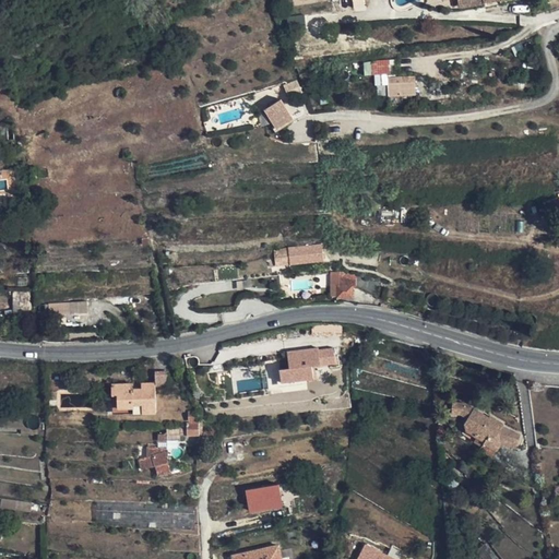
[(311,76),(309,71),(301,74),(305,80),(311,76)]
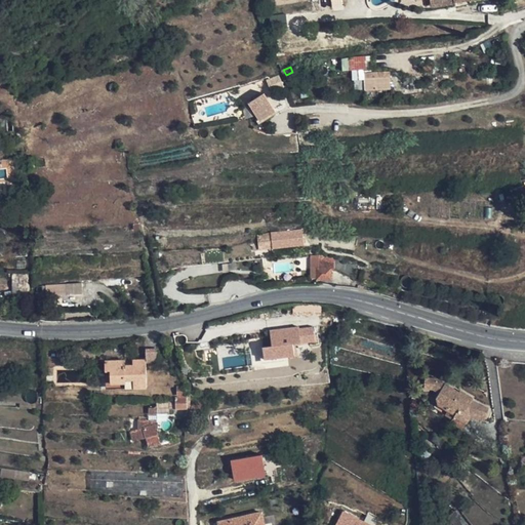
[(355,79),(365,79),(365,72),(365,69),(354,70),(355,79)]
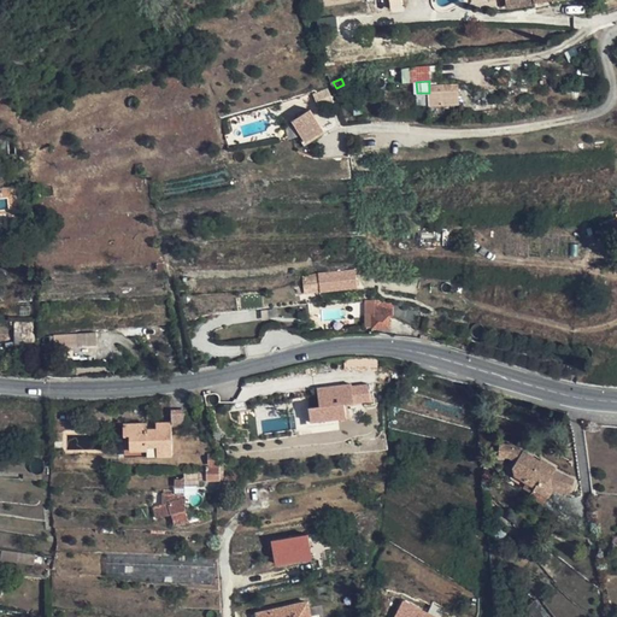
[(429,84),(429,93),(430,105),(460,104),(459,83),(429,84)]
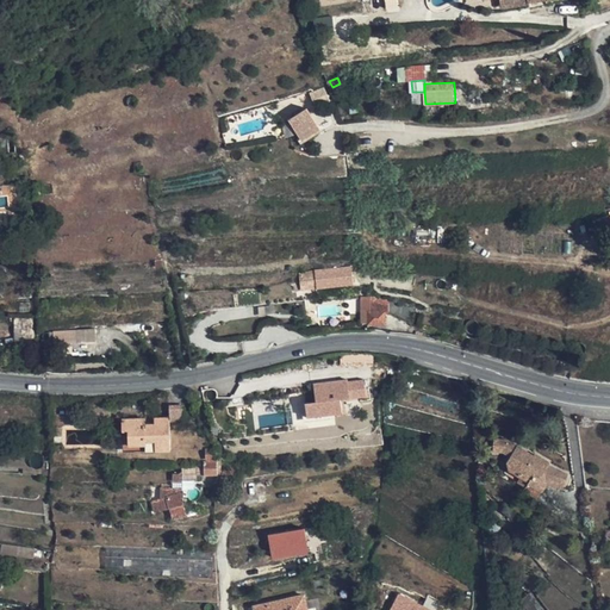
[(329,103),(325,89),(316,93),(319,106),(329,103)]
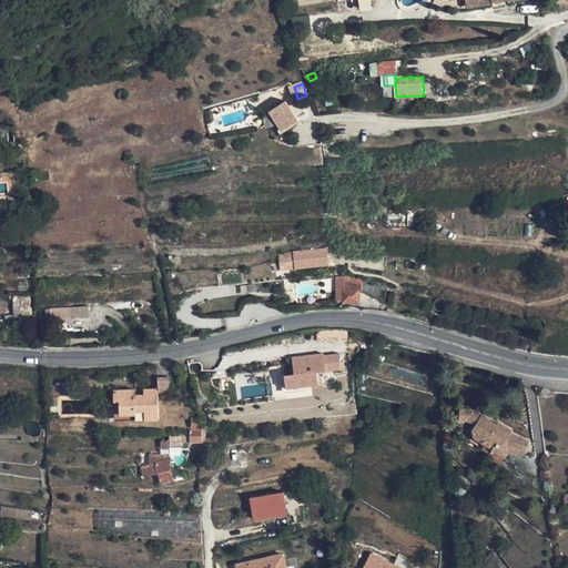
[(383,88),(384,97),(393,97),(393,88),(383,88)]
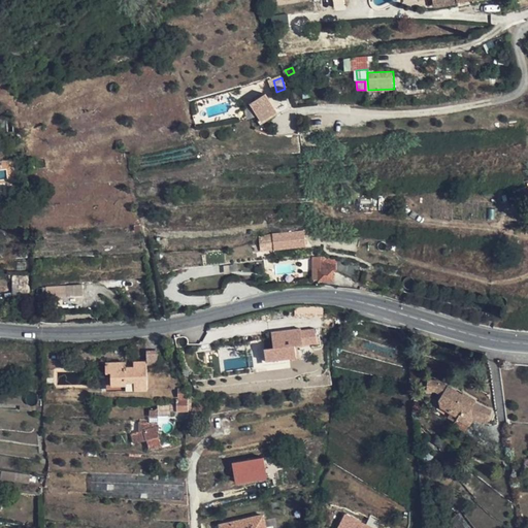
[(278,110),(267,94),(252,103),(262,120),(277,111),(278,110)]
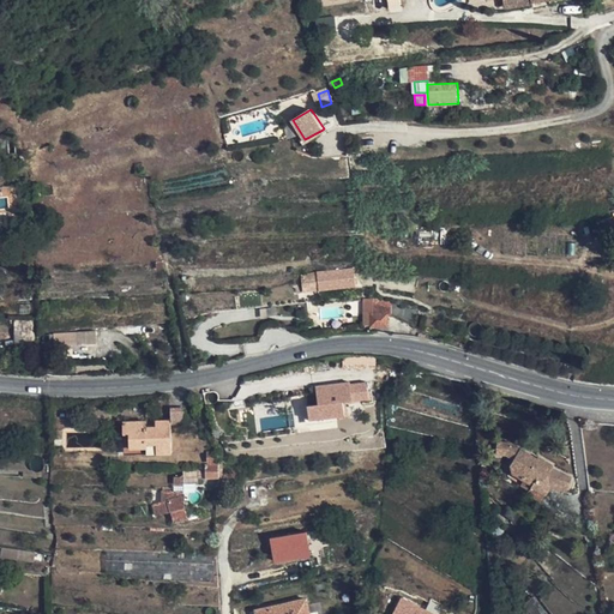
[(325,132),(323,130),(305,139),(307,143),(325,132)]
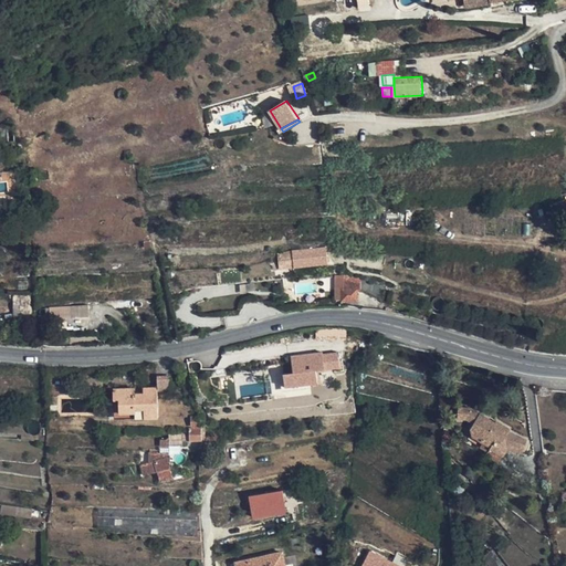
[(135,159),(132,149),(125,150),(126,161),(135,160),(135,159)]
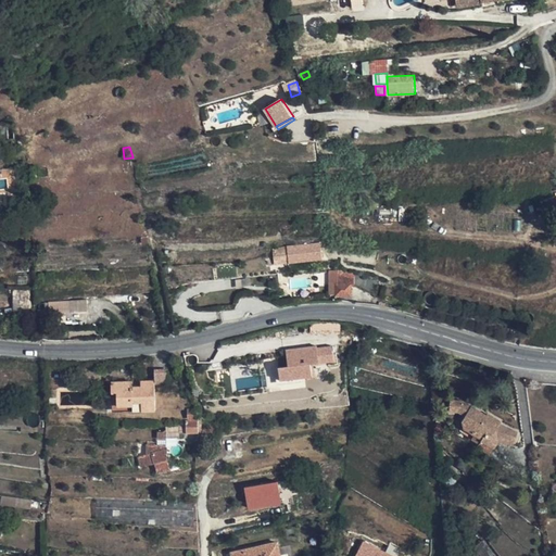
[(527,156),(543,156),(553,156),(552,148),(527,149),(527,156)]
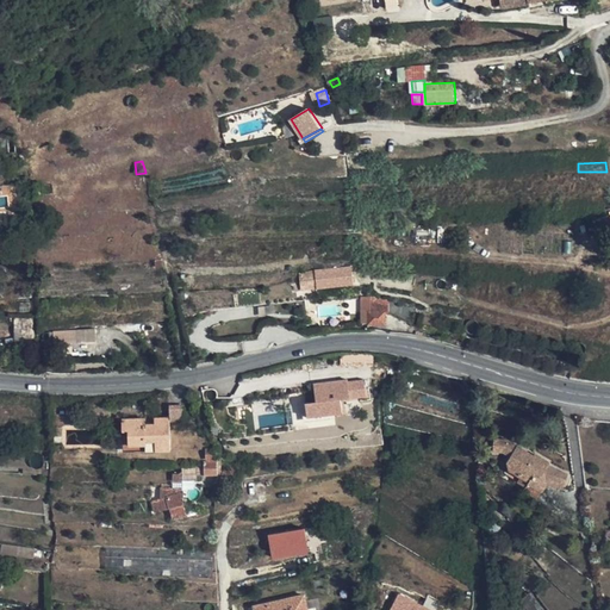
[(43,194),(41,184),(33,186),(36,197),(43,194)]
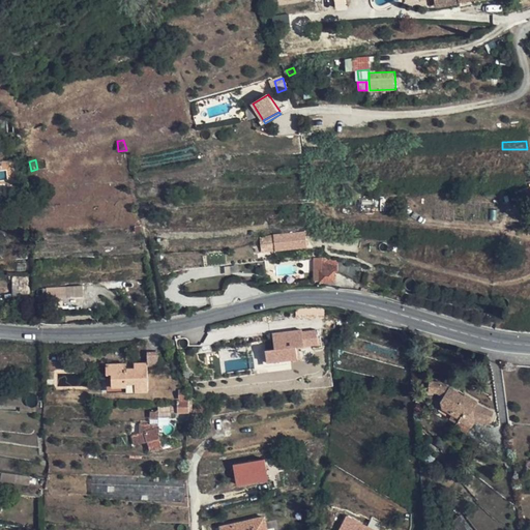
[(310,230),(281,232),(284,258),(312,254),(310,230)]
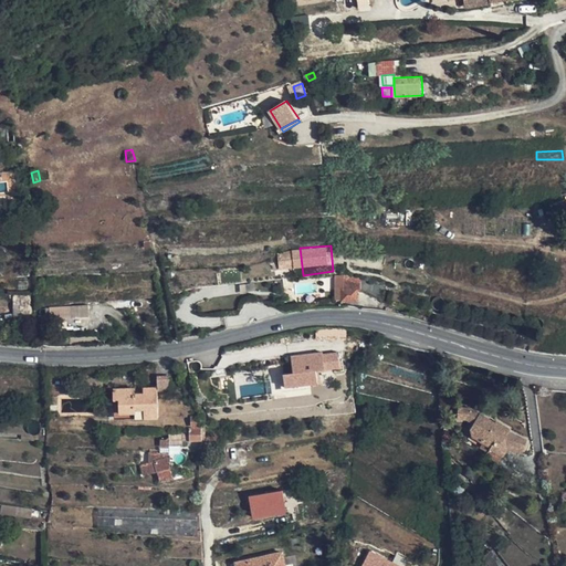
[(358,278),(341,274),(341,281),(336,282),(336,299),(343,300),(343,290),(346,290),(346,281),(362,281),(362,279),(358,278)]
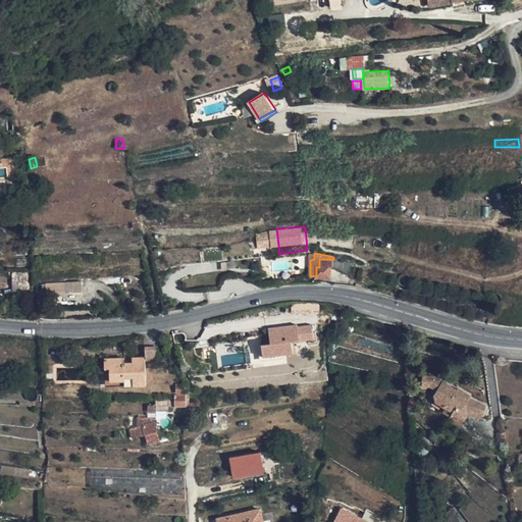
[(333,267),(333,259),(319,259),(319,267),(316,267),(316,276),(329,276),(329,267),(333,267)]
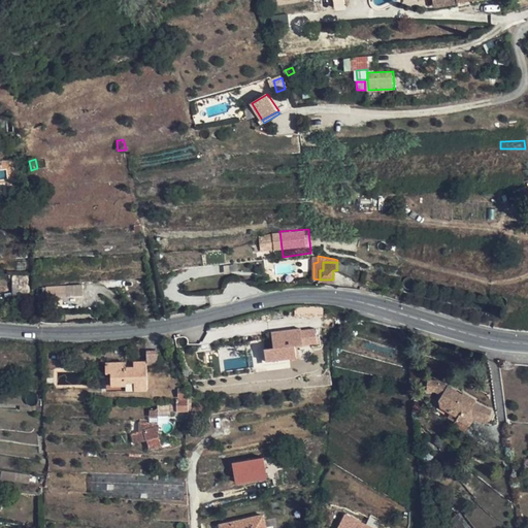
[(11,276),(12,294),(29,293),(28,274),(11,276)]
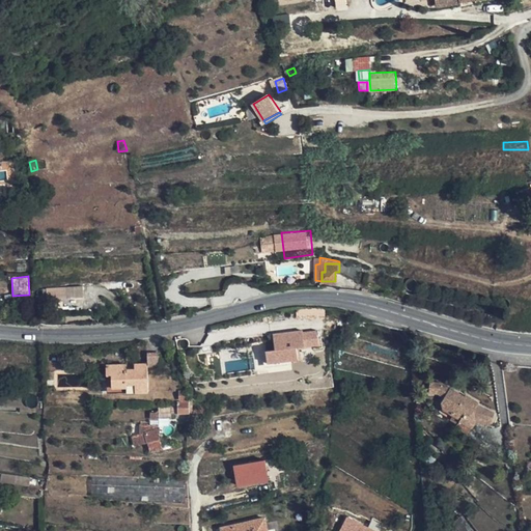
[(84,294),(83,286),(44,289),(44,290),(44,292),(45,296),(42,296),(40,296),(37,296),(37,301),(68,300),(68,295),(84,294)]
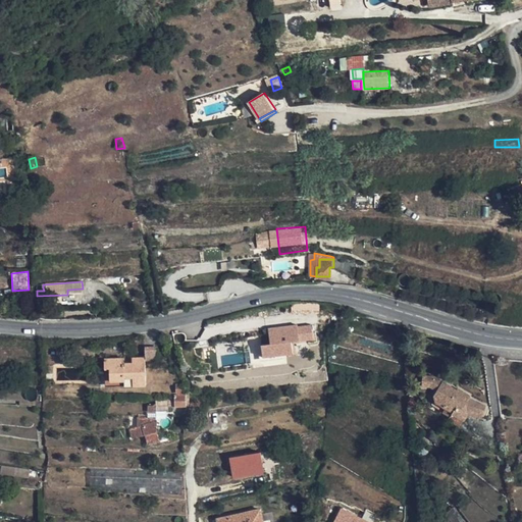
[(279,326),(269,328),(271,344),(262,345),(264,357),(294,353),(293,342),(313,340),(312,325),(299,326),(299,324),(285,326),(286,328),(279,329),(279,326)]
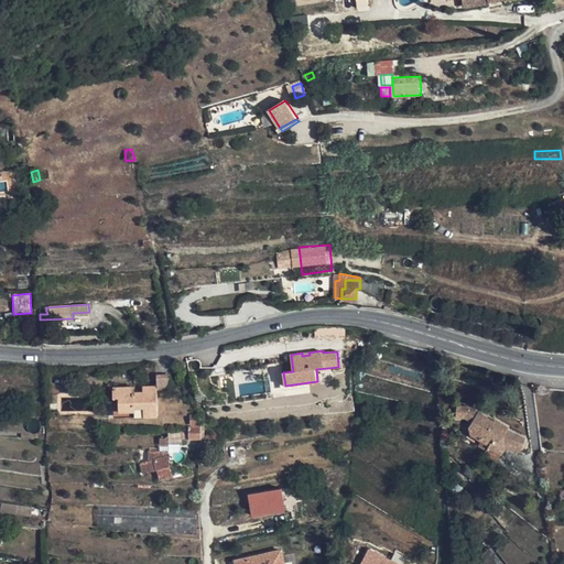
[(172,389),(171,377),(158,377),(158,386),(158,389),(172,389)]
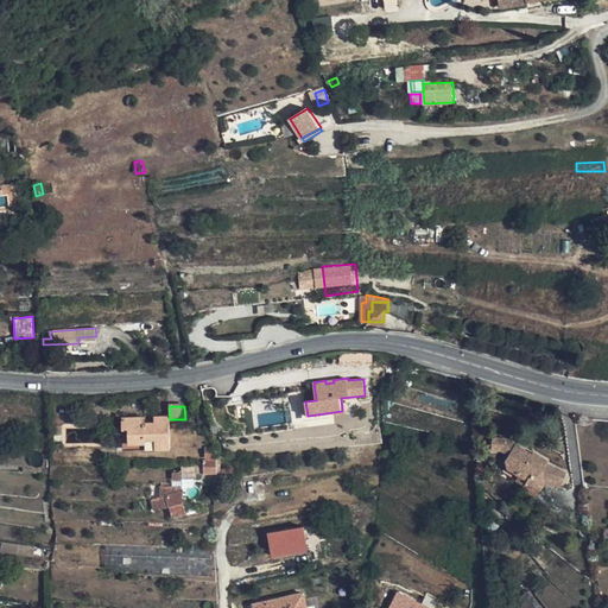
[(170,419),(170,416),(154,417),(154,423),(145,423),(145,417),(122,418),(122,420),(124,429),(128,429),(130,444),(146,443),(146,448),(171,448),(170,419)]
